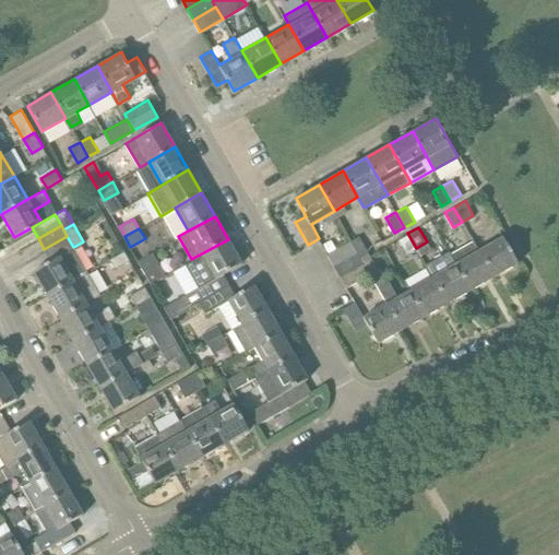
[(406,254),(416,248),(407,233),(399,238),(406,254)]
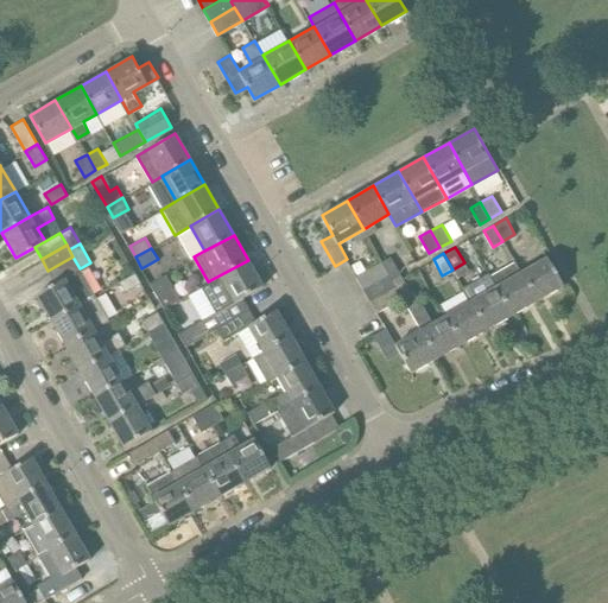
[(392,278),(400,272),(390,255),(381,260),(388,272),(392,278)]
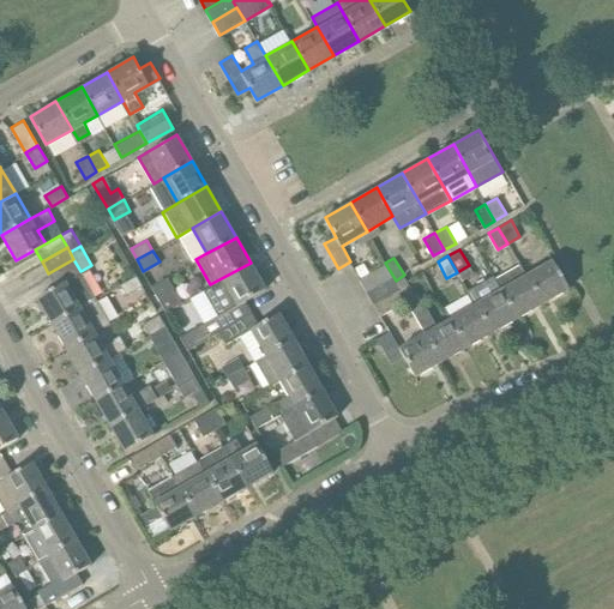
[(55,285),(80,271),(73,259),(48,273),(55,285)]
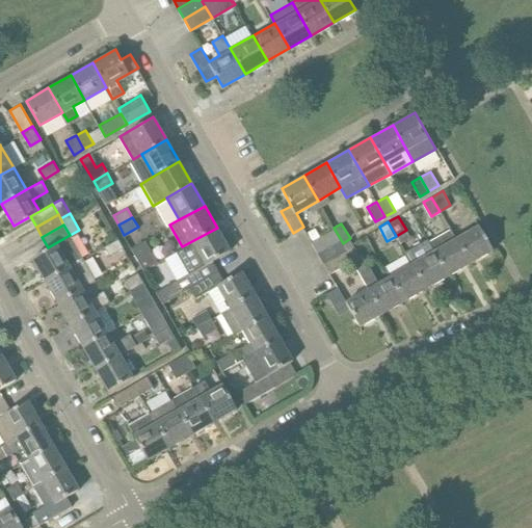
[(456,237),(471,261),(493,248),(479,225),(456,237)]
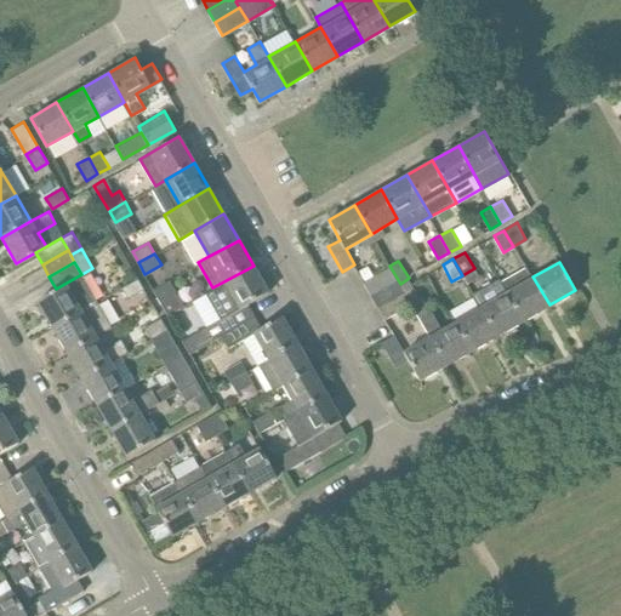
[(220,319),(248,303),(268,291),(254,266),(212,287),(205,292),(220,319)]
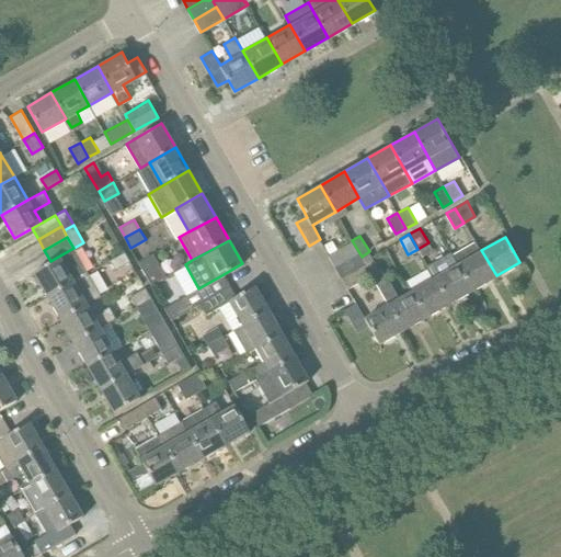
[(329,254),(335,265),(358,251),(352,240),(329,254)]
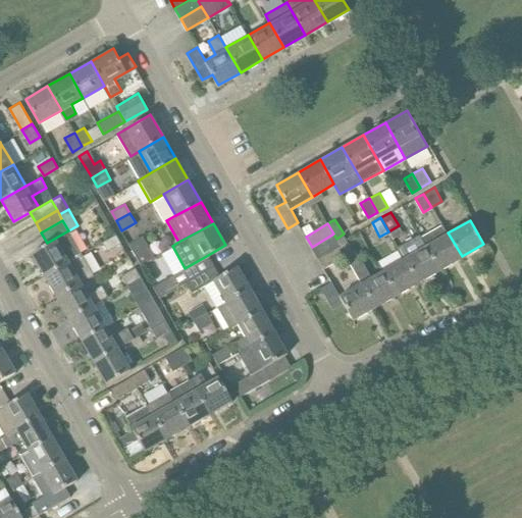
[(462,256),(448,232),(441,223),(420,237),(440,269),(462,256)]
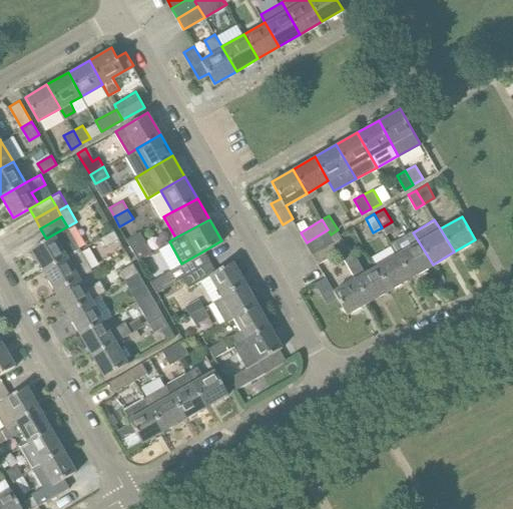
[(43,270),(67,256),(66,255),(80,246),(69,225),(67,226),(46,238),(31,247),(43,270)]
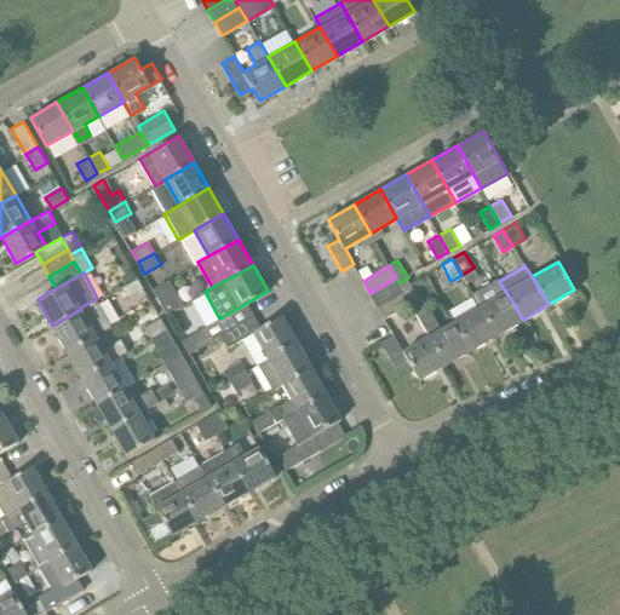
[(127,297),(144,288),(137,277),(121,286),(127,297)]
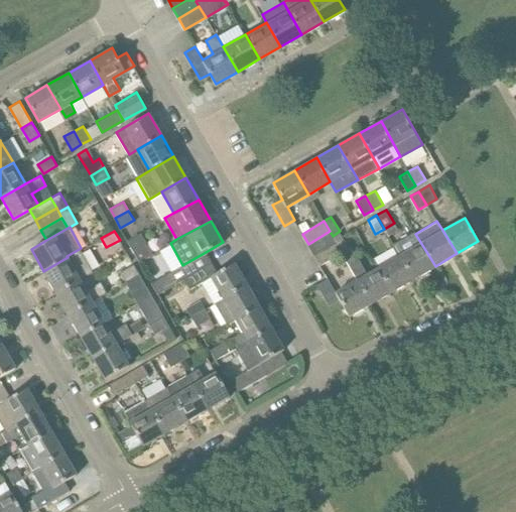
[(336,241),(333,236),(330,231),(308,244),(313,254),(336,241)]
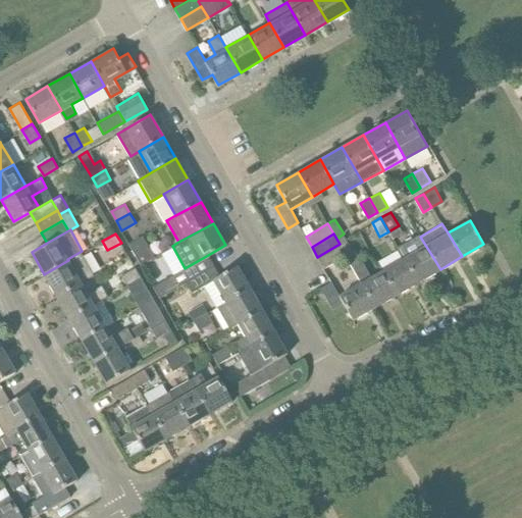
[(346,255),(353,251),(344,234),(336,239),(340,244),(346,255)]
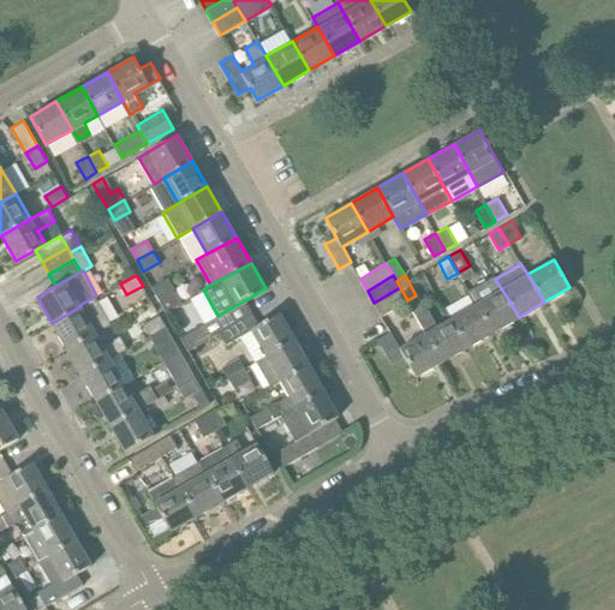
[(519,317),(495,279),(494,275),(469,289),(476,303),(493,332),(519,317)]
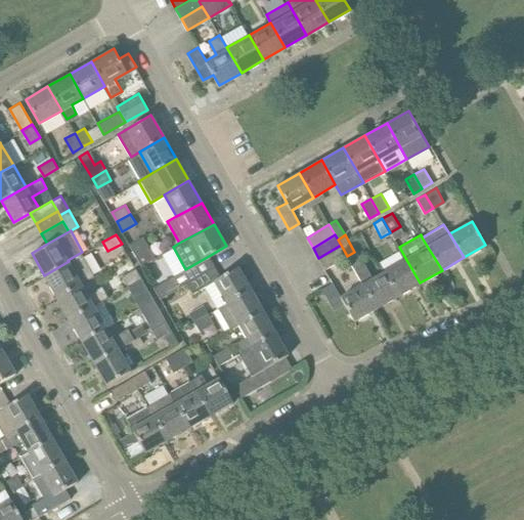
[(141,265),(156,257),(142,235),(129,243),(141,265)]
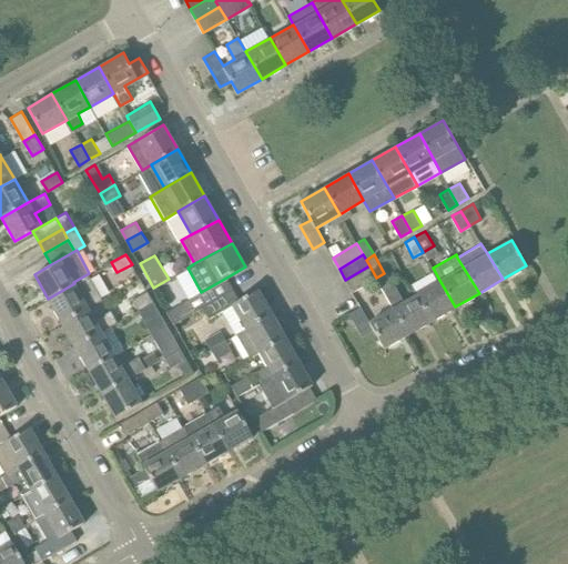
[(345,280),(352,291),(376,278),(369,265),(345,280)]
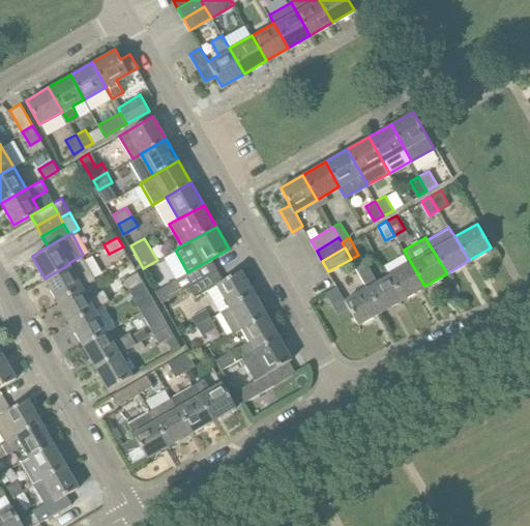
[(57,300),(82,286),(96,278),(84,256),(69,264),(45,279),(57,300)]
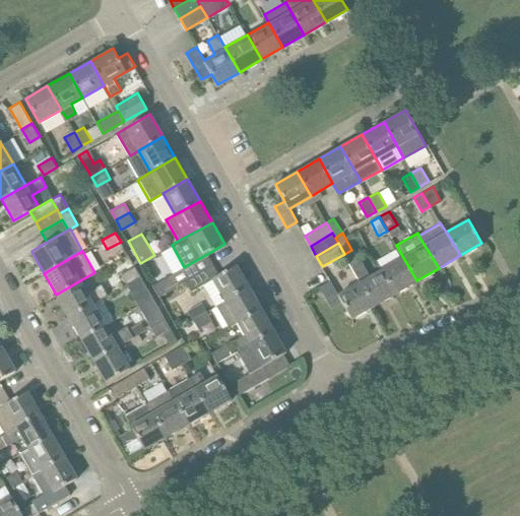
[(395,293),(416,280),(402,256),(381,268),(395,293)]
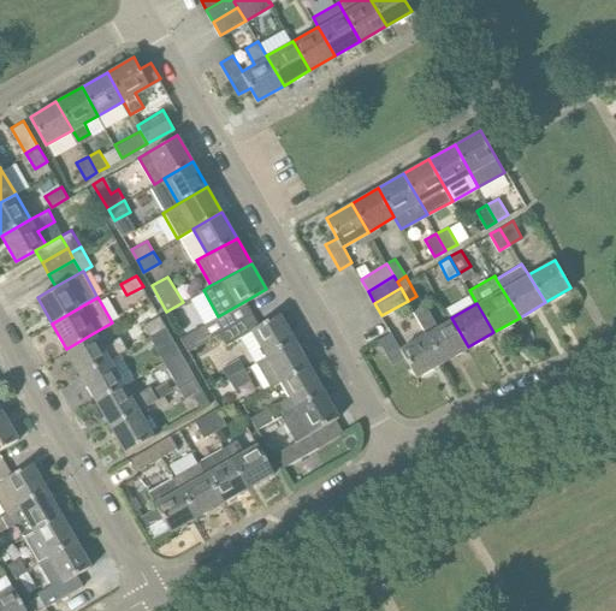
[(443,361),(468,346),(451,318),(438,325),(428,308),(416,315),(426,332),(443,361)]
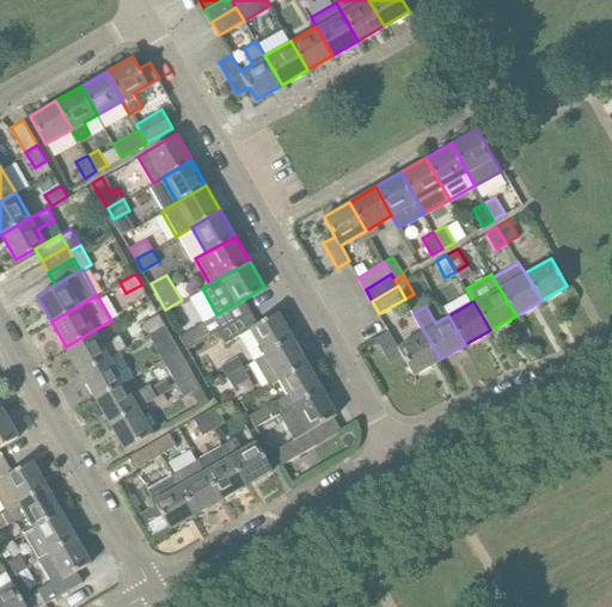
[(263,353),(293,337),(277,311),(249,327),(263,353)]
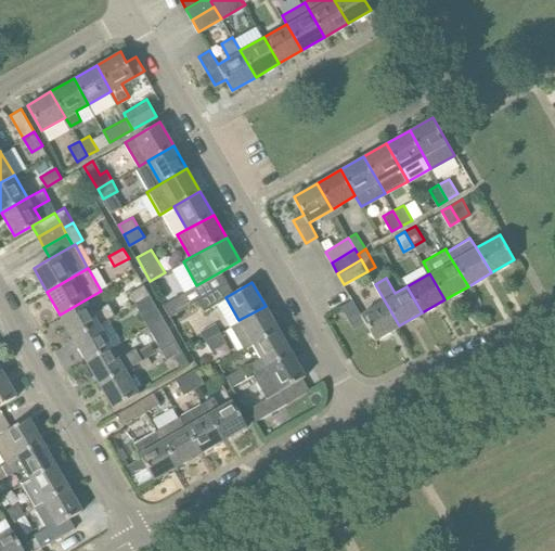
[(134,302),(149,293),(143,283),(129,292),(134,302)]
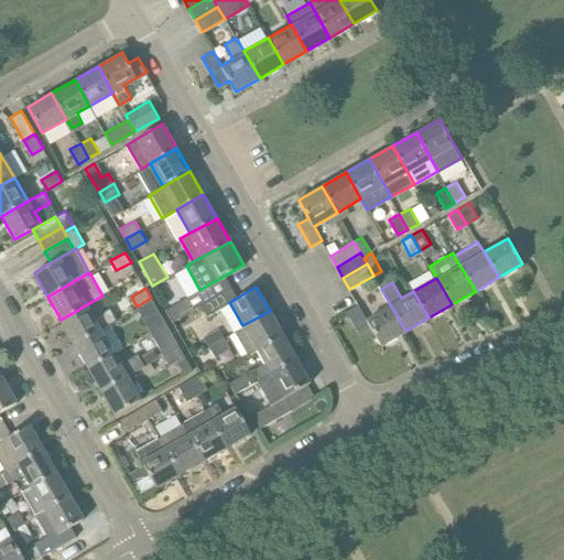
[(150,330),(165,322),(151,298),(137,307),(150,330)]
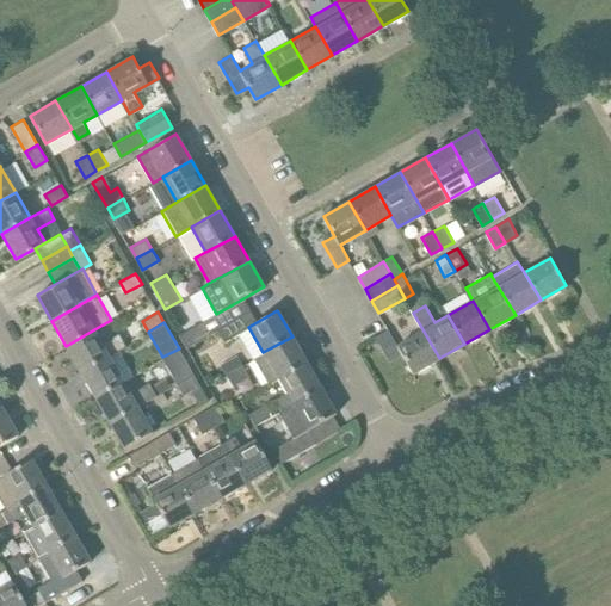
[(413,373),(439,358),(423,329),(397,345),(388,328),(376,335),(390,360),(402,353),(413,373)]
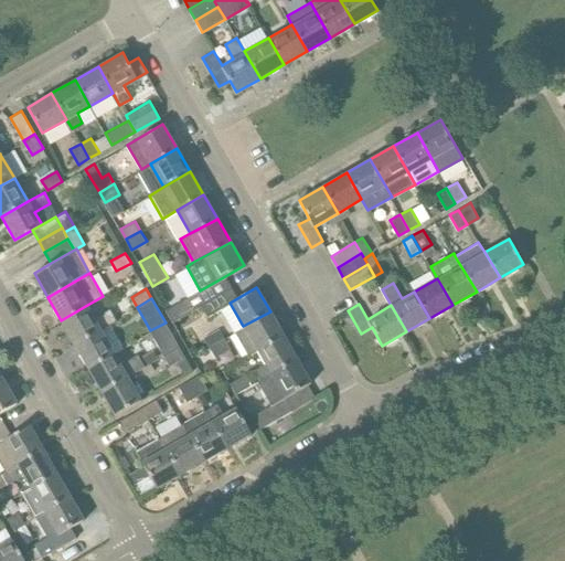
[(74,343),(102,328),(117,319),(110,308),(95,317),(87,305),(61,320),(74,343)]
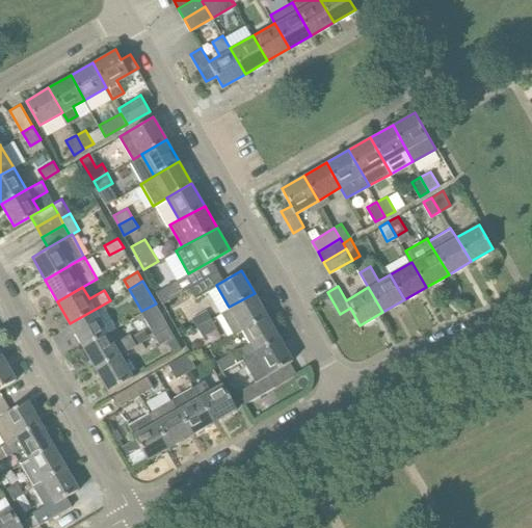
[(242,330),(267,315),(255,293),(229,307),(242,330)]
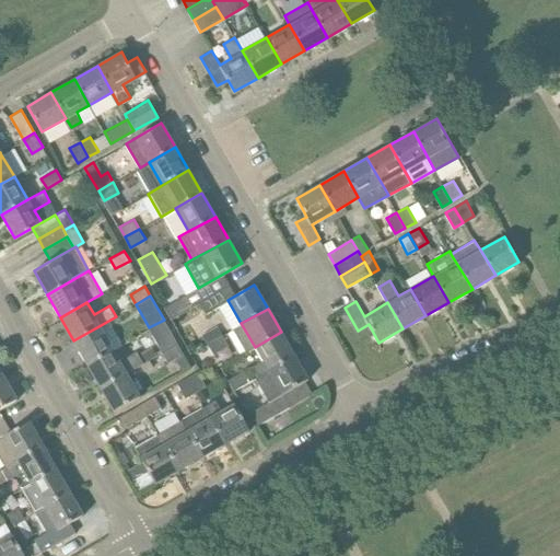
[(162,350),(177,342),(164,320),(149,327),(162,350)]
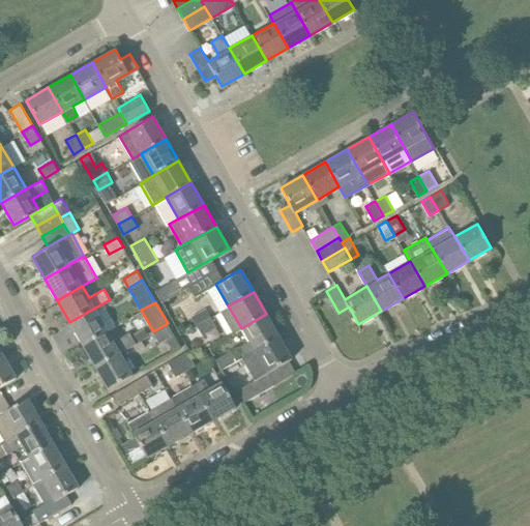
[(83,345),(108,330),(95,308),(69,322),(83,345)]
